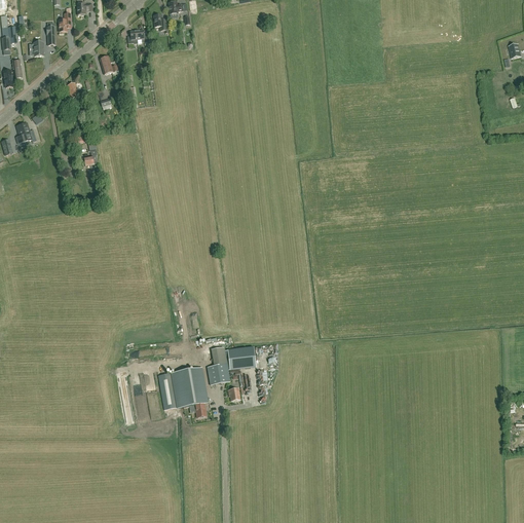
[(175,1),(166,1),(167,12),(169,16),(176,16),(176,12),(176,10),(181,9),(181,3),(175,3),(175,1)]
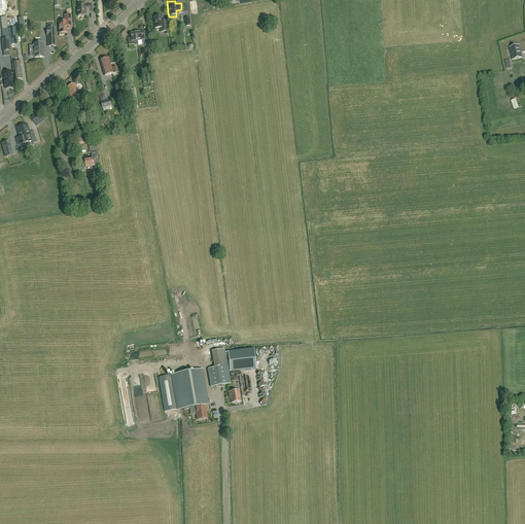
[(90,9),(90,2),(83,3),(83,2),(75,2),(76,13),(79,13),(82,13),(82,12),(83,12),(83,9),(90,9)]
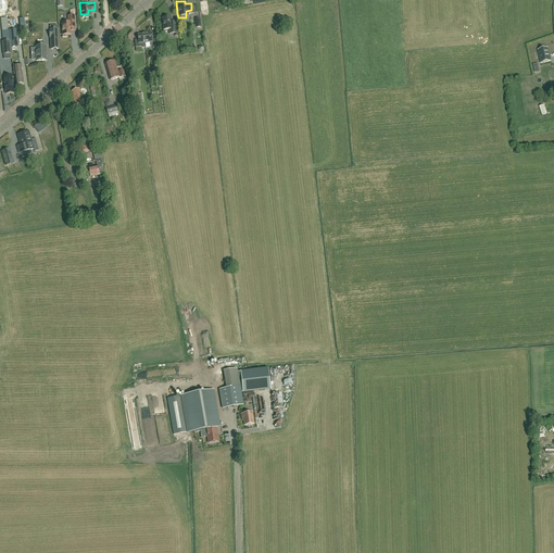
[(66,20),(60,21),(61,33),(70,32),(68,28),(73,28),(73,22),(72,13),(67,13),(66,13),(66,20)]
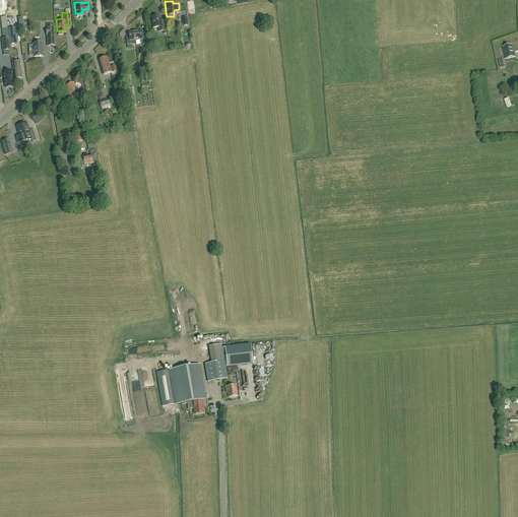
[(165,28),(164,28),(163,17),(158,18),(158,13),(149,14),(150,25),(156,24),(156,28),(162,28),(162,31),(165,30),(165,28)]
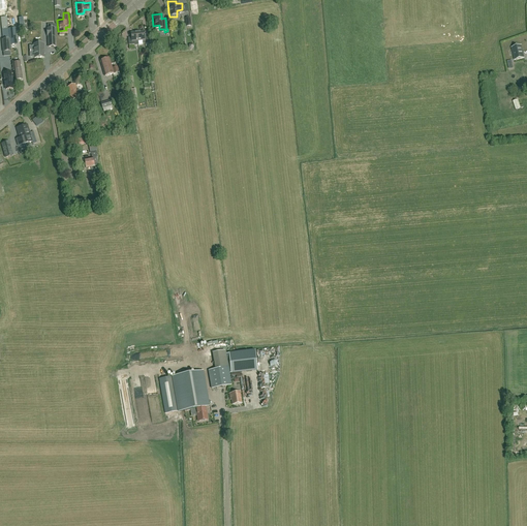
[(6,36),(0,37),(0,43),(1,50),(8,49),(9,49),(8,42),(14,41),(13,25),(6,26),(5,26),(6,36)]
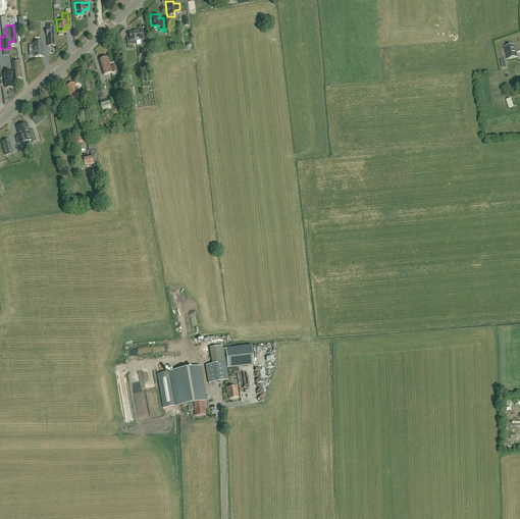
[(135,38),(134,29),(126,30),(127,35),(124,35),(125,42),(131,42),(131,39),(135,38)]
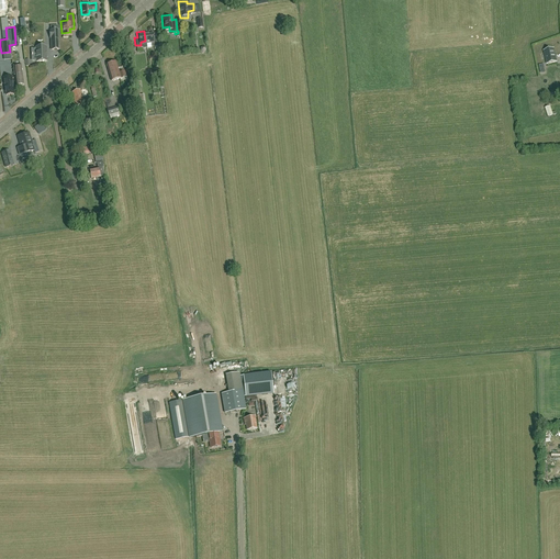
[(149,44),(156,43),(155,35),(152,35),(150,31),(144,31),(145,41),(149,41),(149,44)]
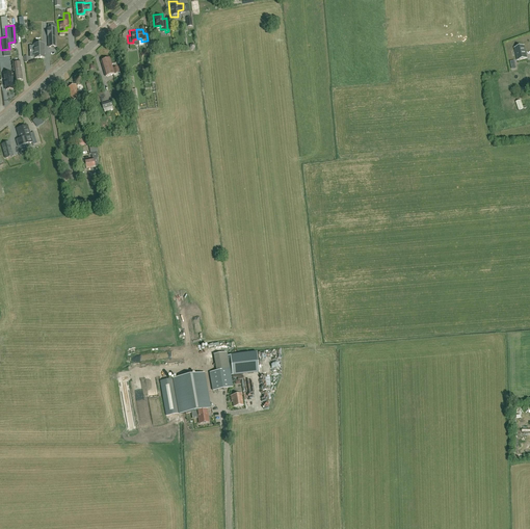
[(32,42),(32,55),(43,55),(42,49),(43,49),(43,45),(42,45),(42,42),(32,42)]
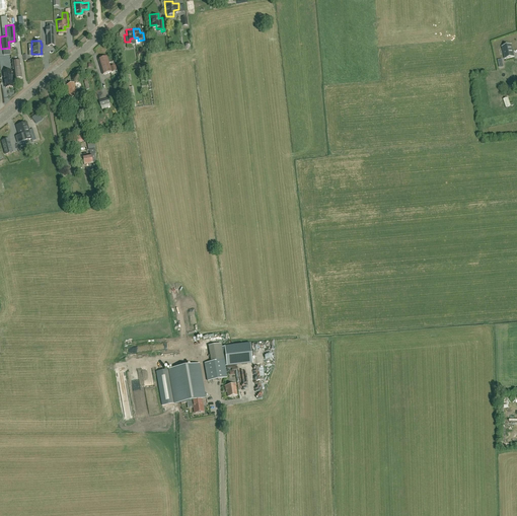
[(509,43),(500,45),(503,56),(512,55),(509,43)]
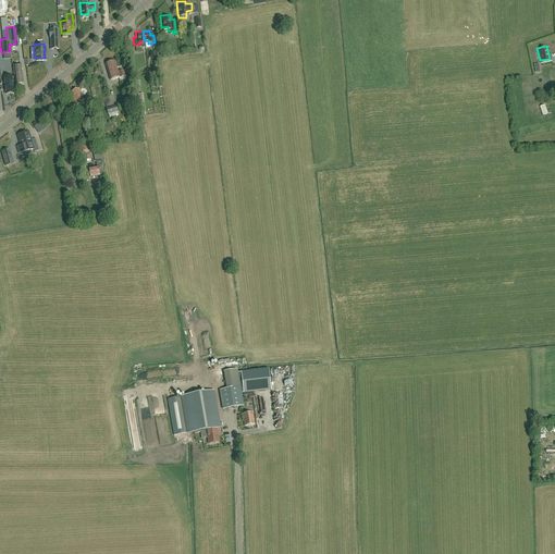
[(108,77),(123,73),(122,68),(116,69),(113,59),(103,61),(108,77)]
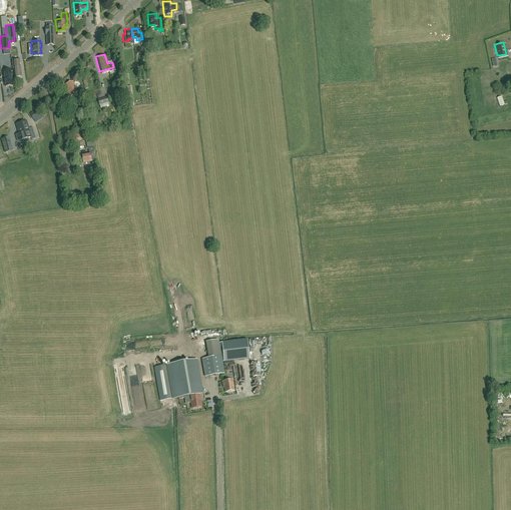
[(17,56),(10,57),(10,60),(11,65),(12,65),(13,75),(20,75),(19,65),(18,65),(17,56)]
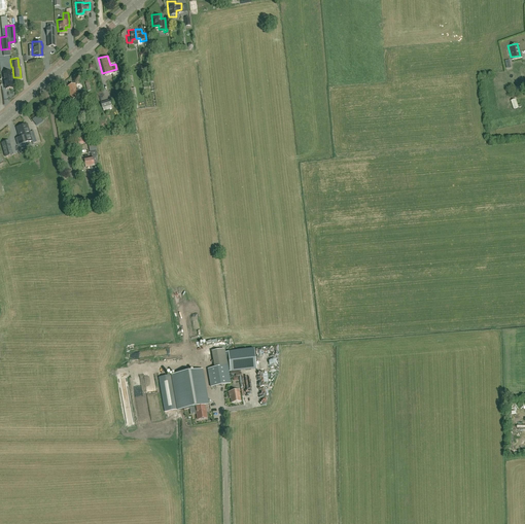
[(4,86),(10,85),(8,69),(2,70),(4,86)]
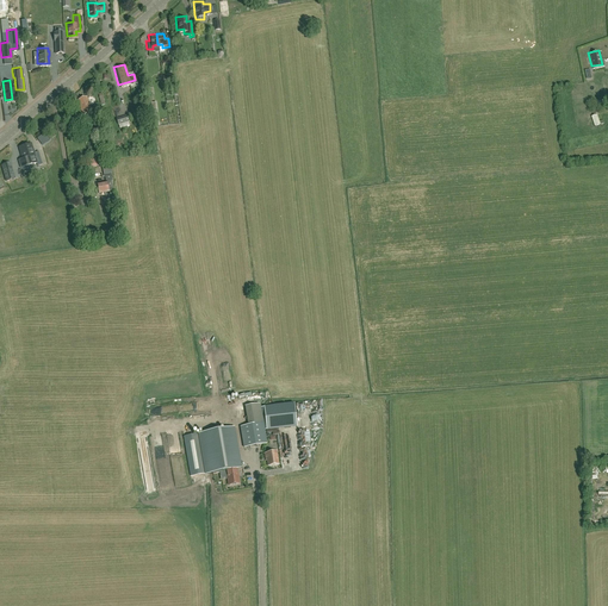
[(81,113),(90,110),(85,94),(75,97),(81,113)]
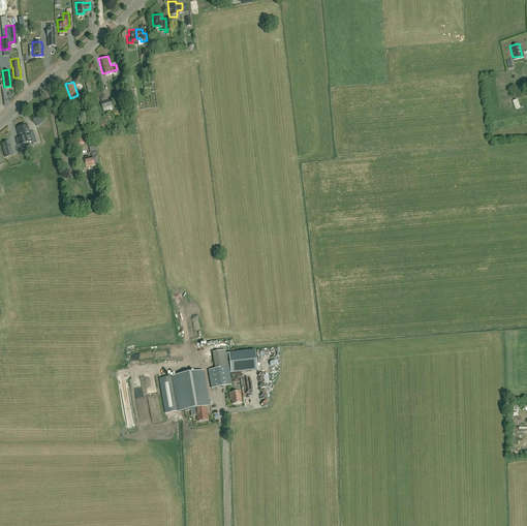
[(111,103),(109,97),(98,100),(100,106),(104,105),(104,107),(110,106),(110,103),(111,103)]
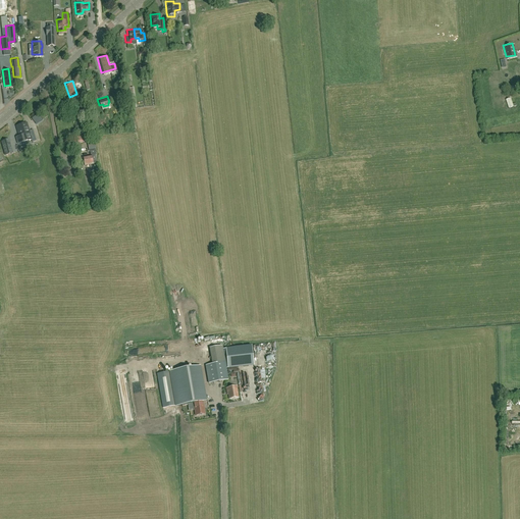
[(507,106),(515,103),(514,100),(511,101),(509,96),(504,97),(507,106)]
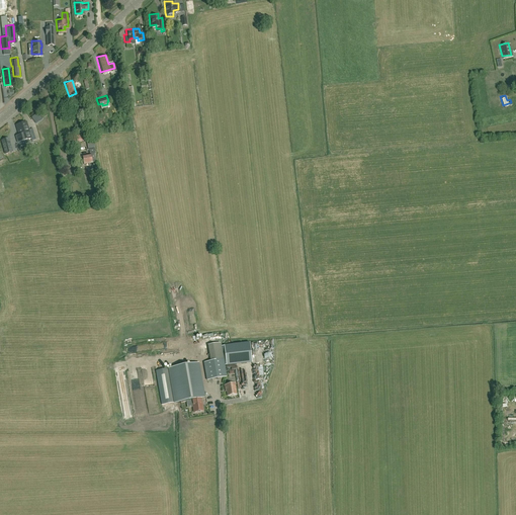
[(85,116),(83,109),(82,101),(77,102),(78,110),(79,117),(85,116)]
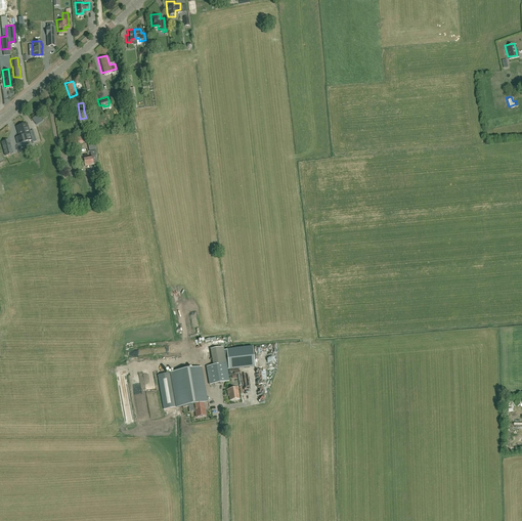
[(30,138),(31,140),(34,139),(31,128),(28,129),(25,121),(14,124),(17,134),(13,135),(15,142),(30,138)]
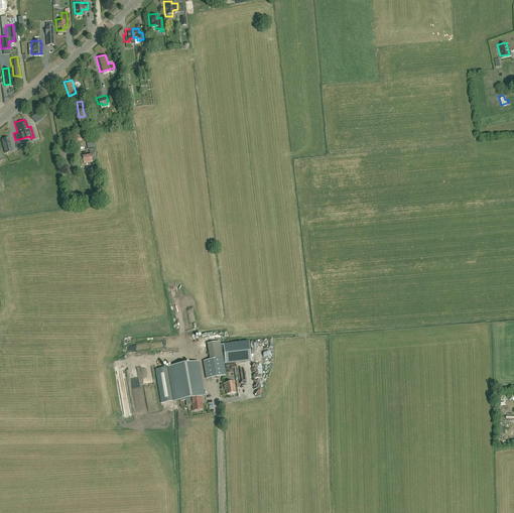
[(84,135),(85,141),(86,146),(87,146),(88,151),(89,151),(89,152),(81,153),(82,157),(79,158),(79,159),(79,161),(80,162),(87,160),(88,164),(91,163),(90,160),(94,159),(92,150),(93,150),(92,140),(91,140),(90,134),(84,135)]
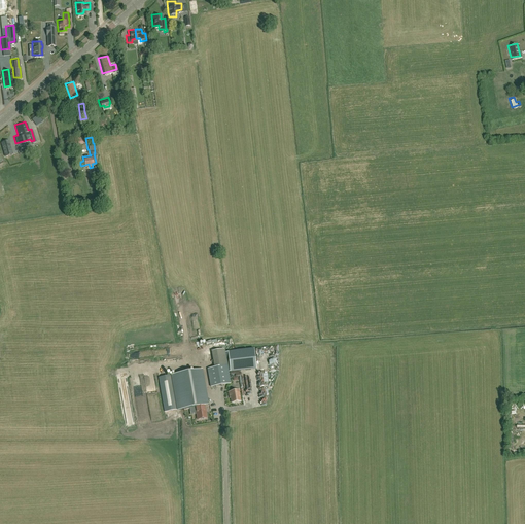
[(0,143),(2,150),(3,154),(10,152),(9,148),(6,138),(0,140),(0,143)]
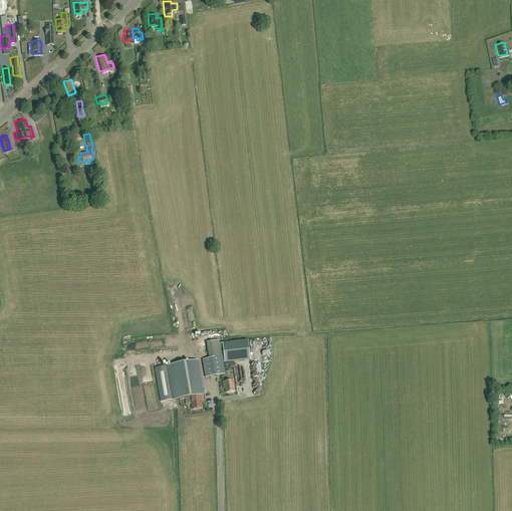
[(246,338),(236,339),(238,358),(248,357),(246,338)]
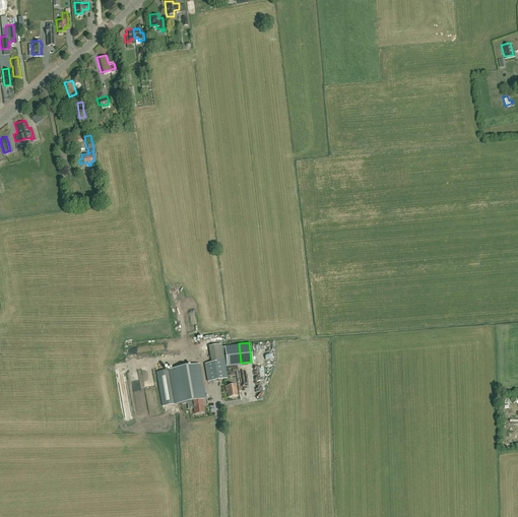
[(209,361),(203,362),(206,379),(225,376),(223,363),(222,360),(222,359),(209,361)]
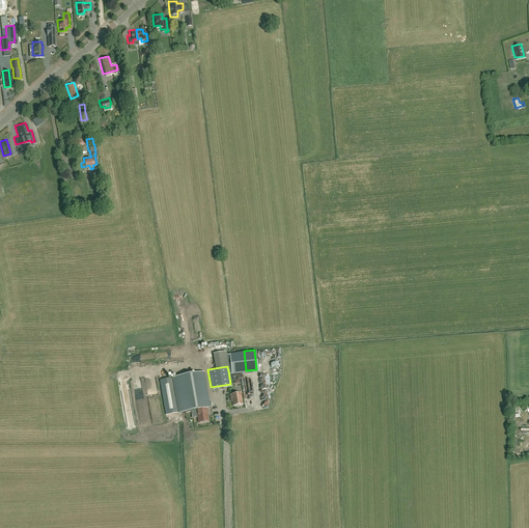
[(177,410),(195,407),(197,420),(206,419),(204,406),(207,406),(201,370),(171,376),(177,410)]
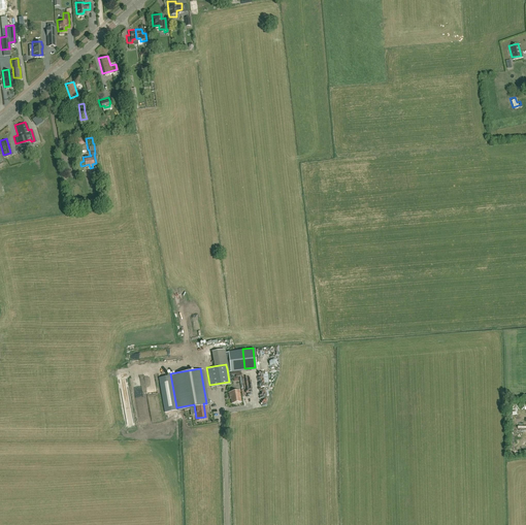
[(230,401),(239,400),(237,389),(227,390),(228,394),(229,394),(230,401)]
